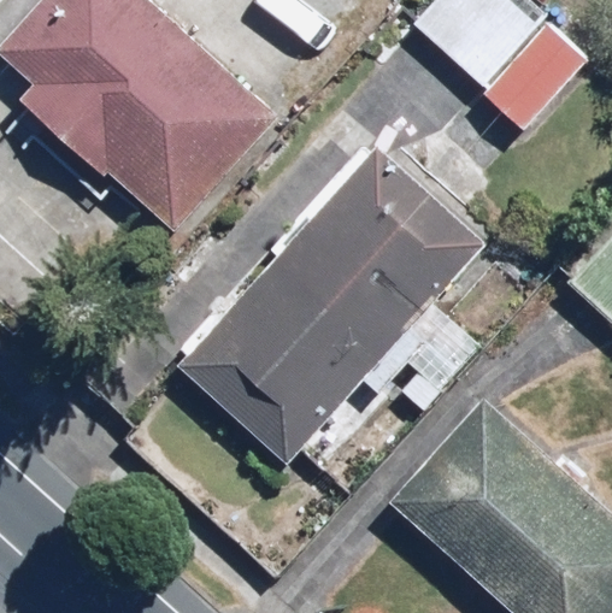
[(278,117),(146,0),(42,0),(0,49),(0,54),(36,86),(24,99),(176,234),(278,117)]
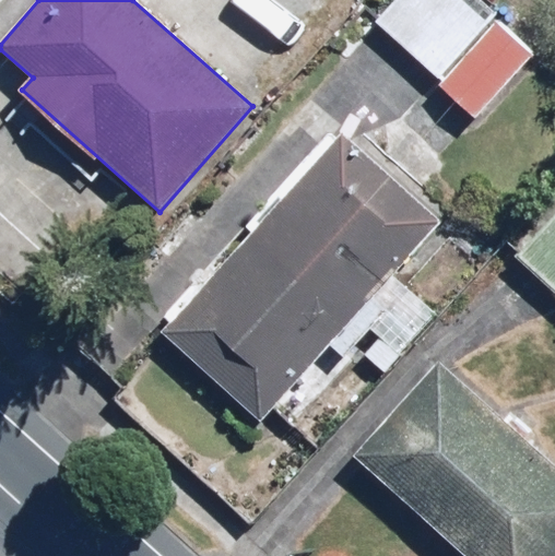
[(494,14),(476,0),(394,0),(372,27),(434,82),(494,14)]
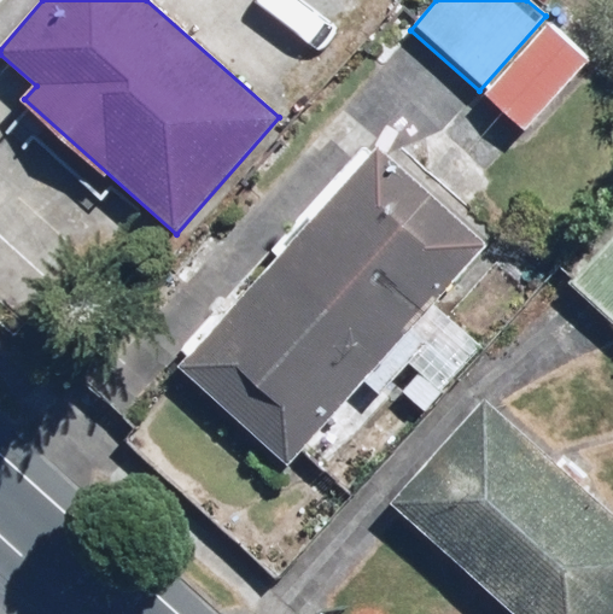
[(587,59),(547,25),(484,99),(524,132),(587,59)]
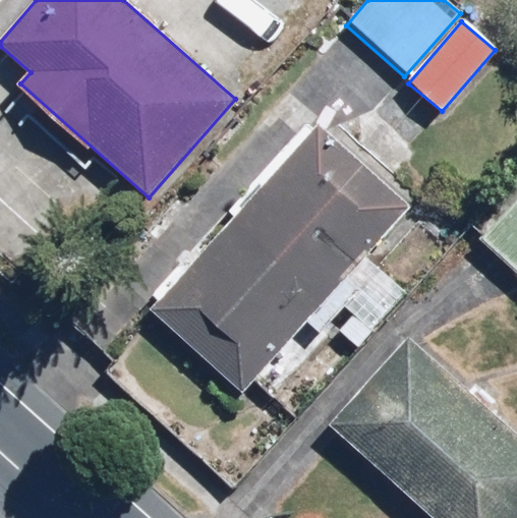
[(410,211),(320,126),(153,304),(243,389),(410,211)]
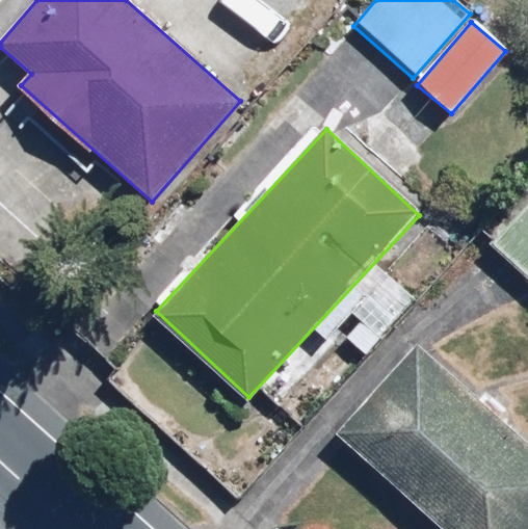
[(527,189),(481,237),(527,283),(527,189)]
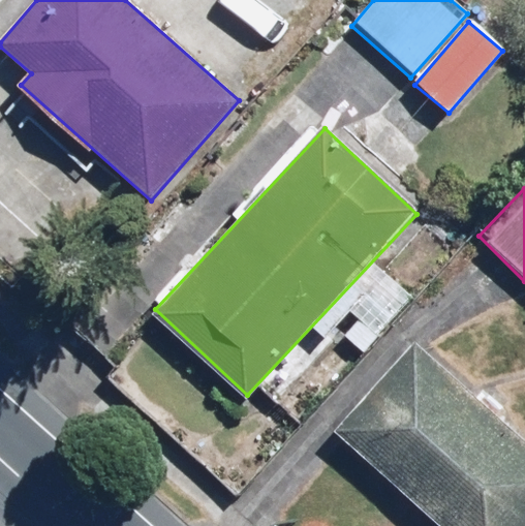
[(524,525),(524,444),(409,338),(328,426),(436,525),(524,525)]
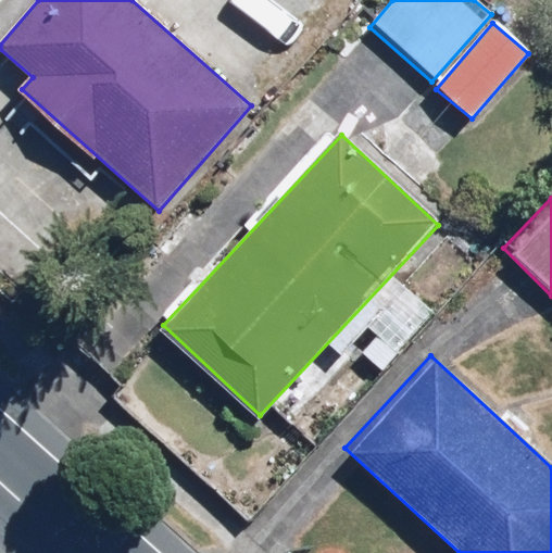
All buildings are outlined.
